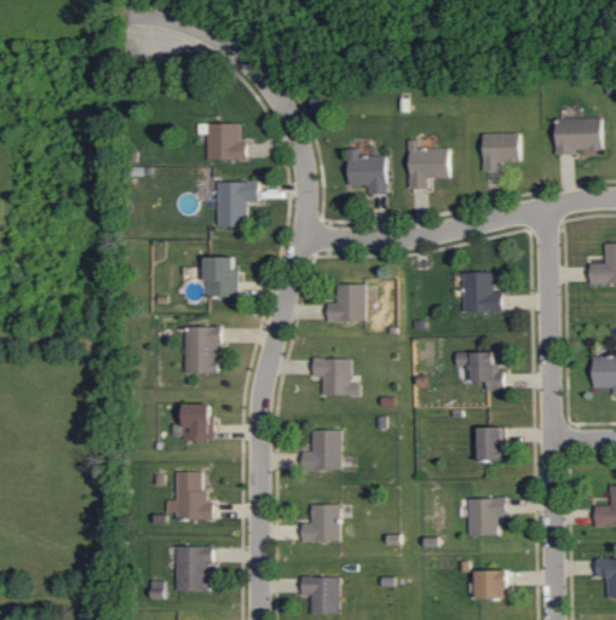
[(554,118),(554,155),(573,155),(573,151),(600,150),(600,116),(554,118)]
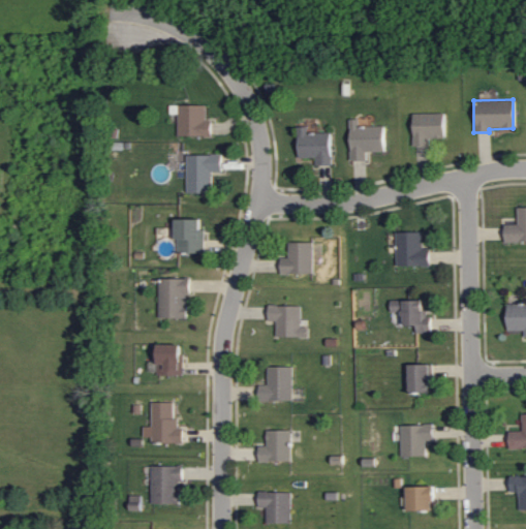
[(176,136),(209,137),(210,121),(204,121),(204,105),(176,105),(176,136)]
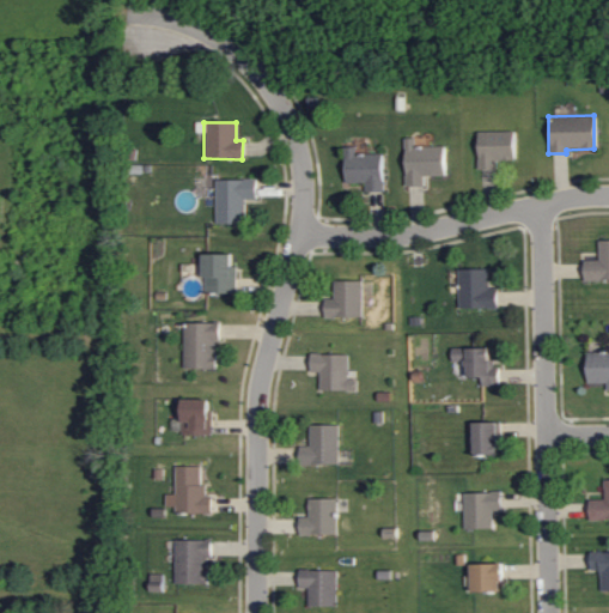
[(476,132),(476,170),(493,170),(493,162),(513,161),(512,132),(476,132)]
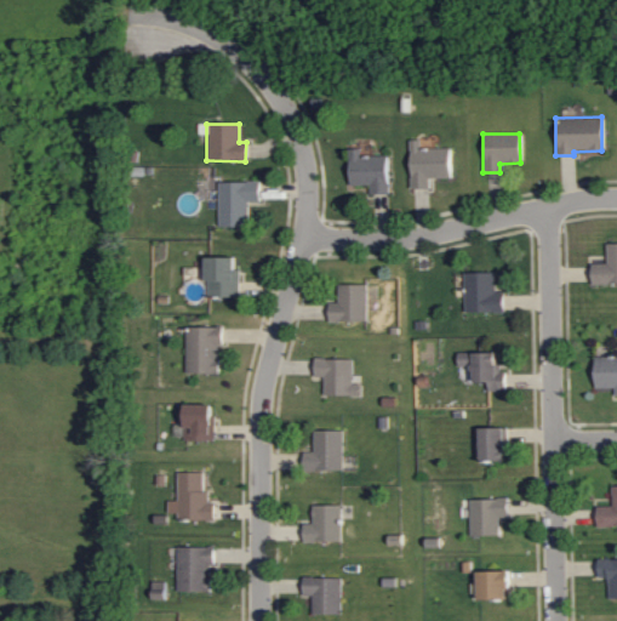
[(418,141),(407,141),(409,189),(427,189),(427,180),(449,178),(447,148),(418,149),(418,141)]
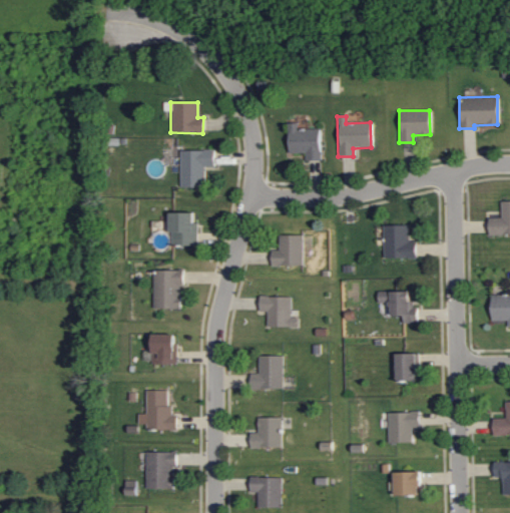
[(304,153),(304,161),(319,161),(319,129),(297,129),(297,123),(287,123),(287,153),(304,153)]
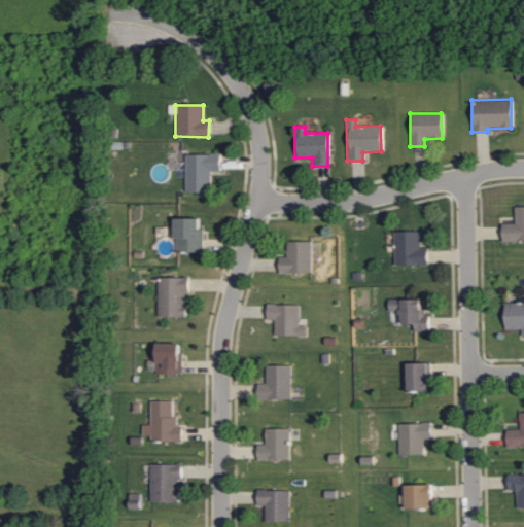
[(183,194),(209,192),(209,172),(219,171),(218,154),(183,155),(183,194)]
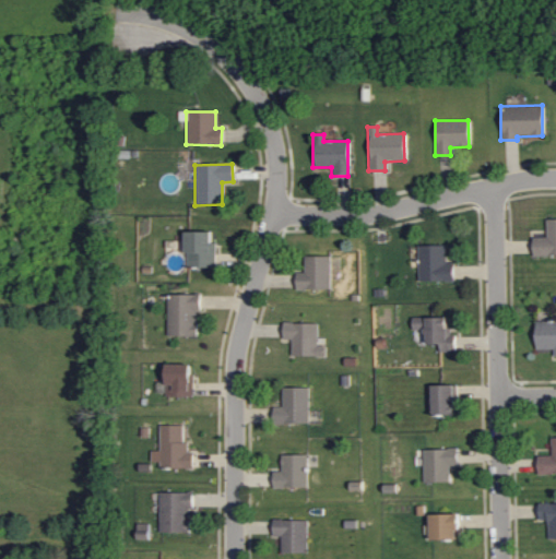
[(555,219),(545,219),(545,237),(531,237),(532,256),(555,256),(555,219)]
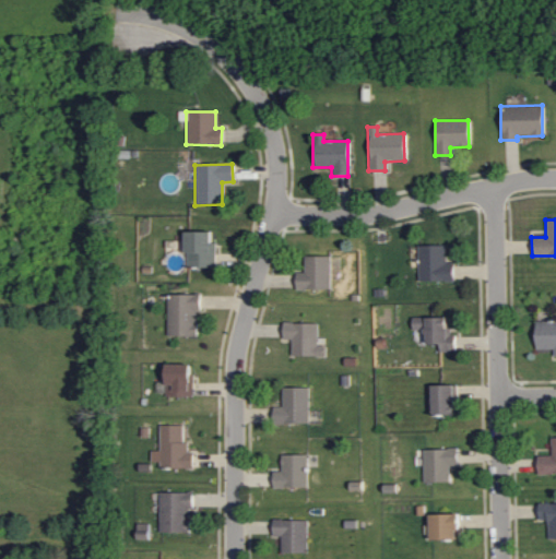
[(185,232),(184,268),(213,269),(214,242),(210,242),(210,233),(185,232)]
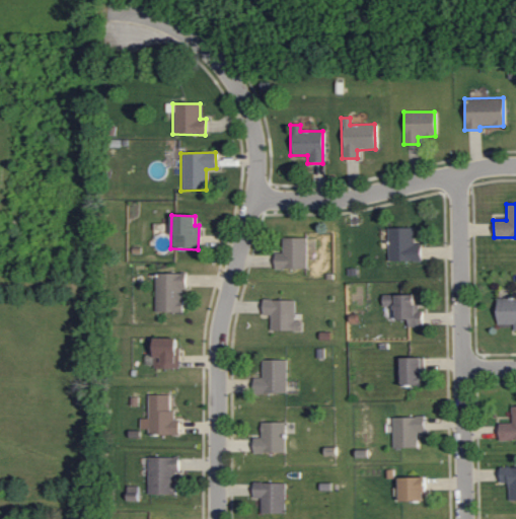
[(413,228),(386,228),(386,262),(420,262),(420,244),(413,244),(413,228)]
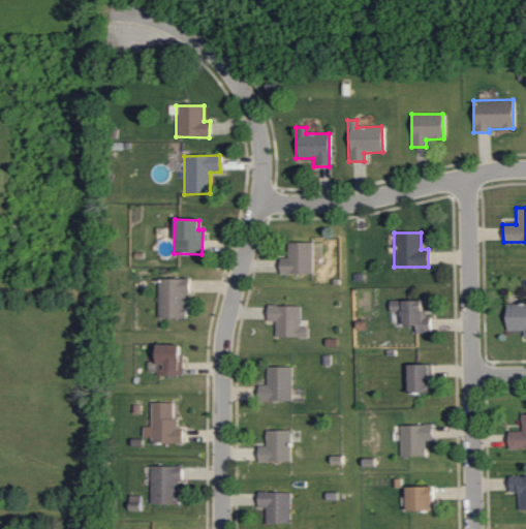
[(278,258),(278,274),(311,274),(311,243),(286,243),(286,258),(278,258)]
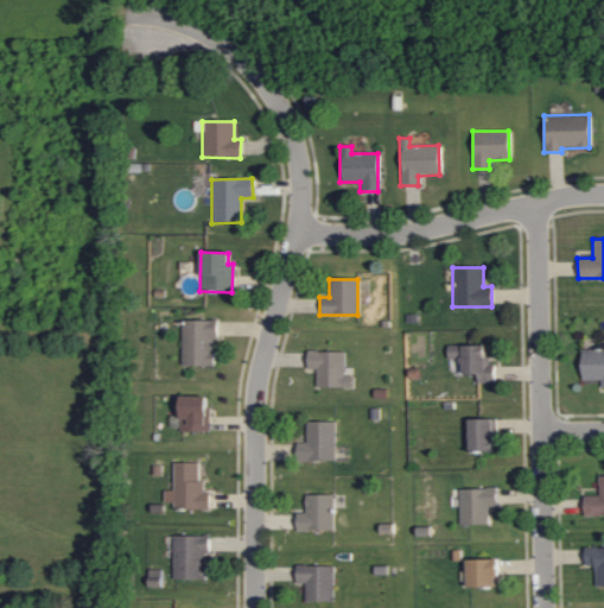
[(179,367),(214,366),(214,321),(179,321),(179,367)]
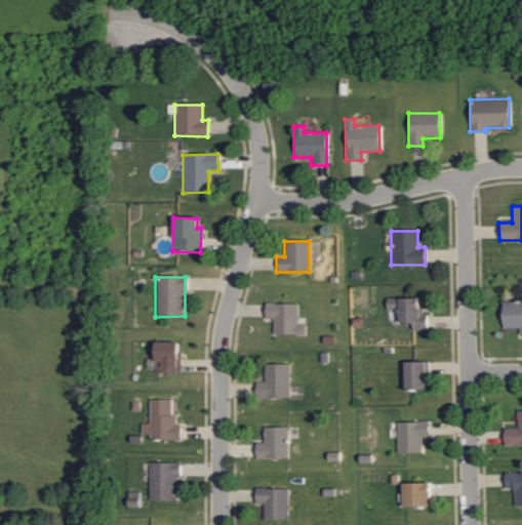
[(410,324),(410,331),(426,331),(426,315),(418,315),(418,298),(385,298),(386,311),(398,311),(398,324),(410,324)]
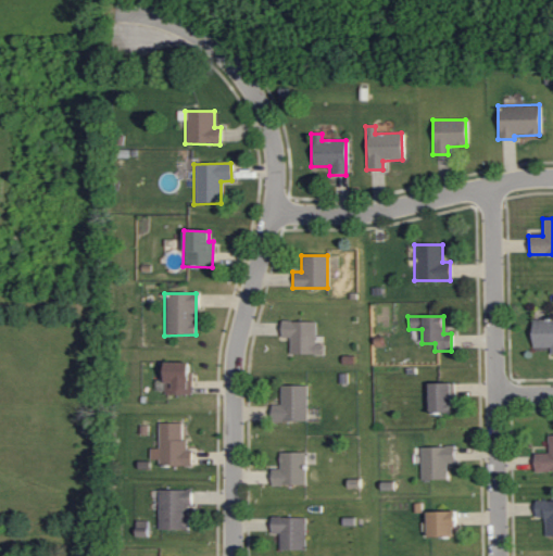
[(549,348),(549,355),(552,354),(552,319),(530,319),(530,349),(549,348)]
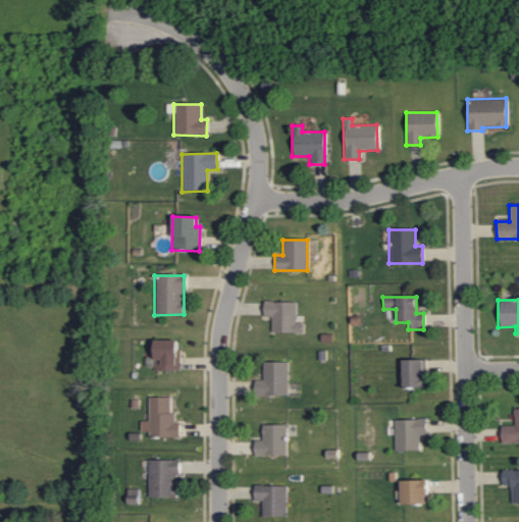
[(295,303),(263,302),(262,317),(270,317),(270,333),(302,333),(302,323),(294,323),(295,303)]
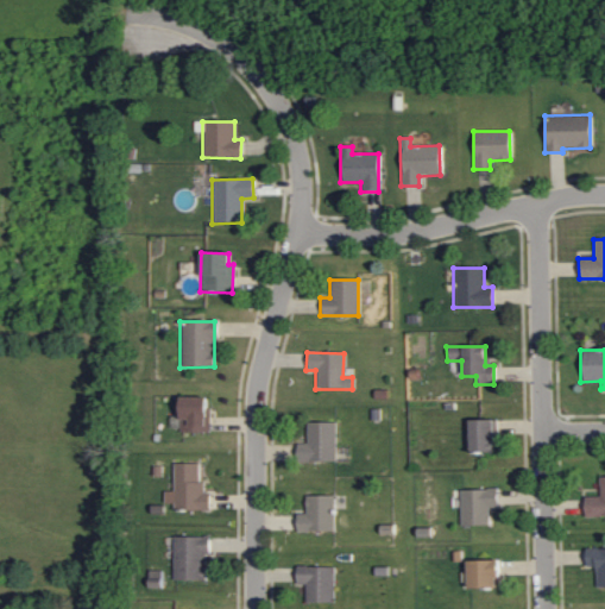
[(207,397),(178,399),(178,433),(208,433),(207,397)]
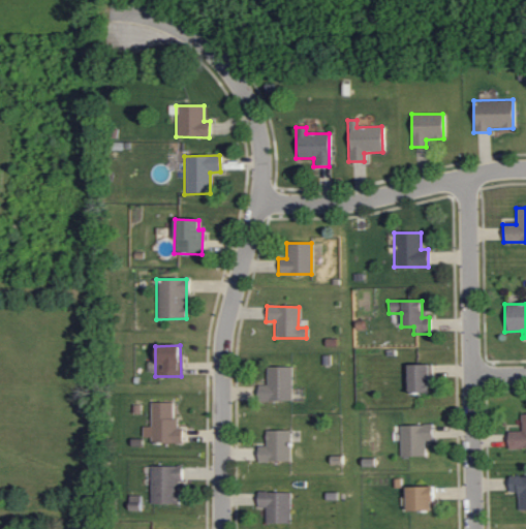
[(407,365),(407,394),(429,394),(429,365),(407,365)]
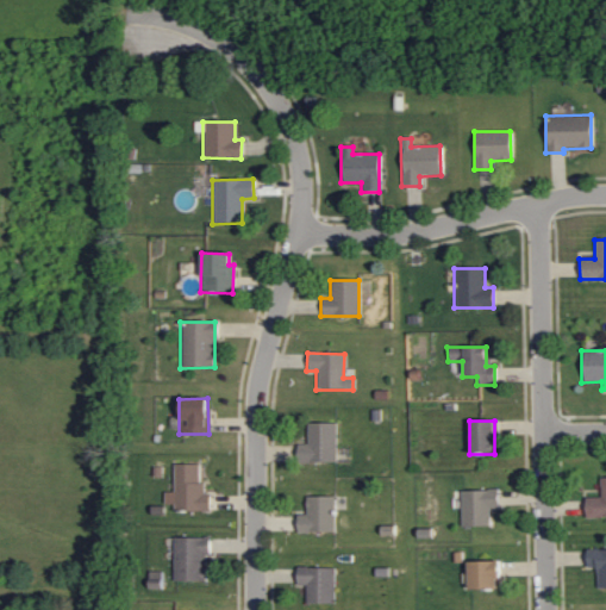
[(335,423),(305,424),(306,444),(295,444),(295,464),(335,462),(335,423)]
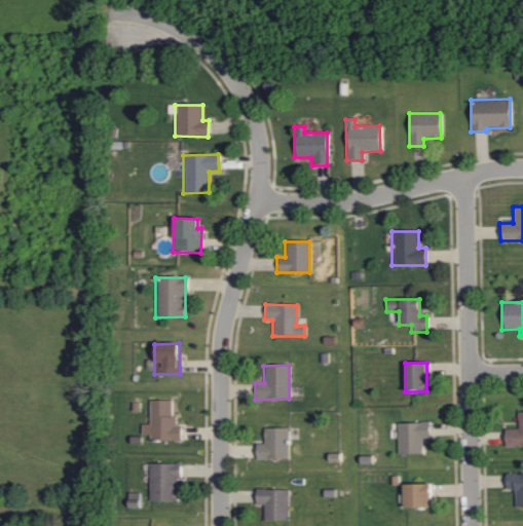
[(148,401),(149,441),(180,441),(179,425),(172,425),(172,400),(148,401)]
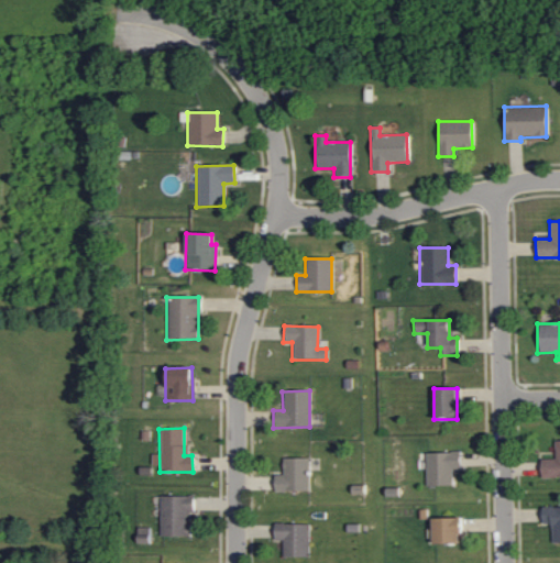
[(559,477),(559,441),(552,442),(552,460),(539,460),(540,478),(559,477)]
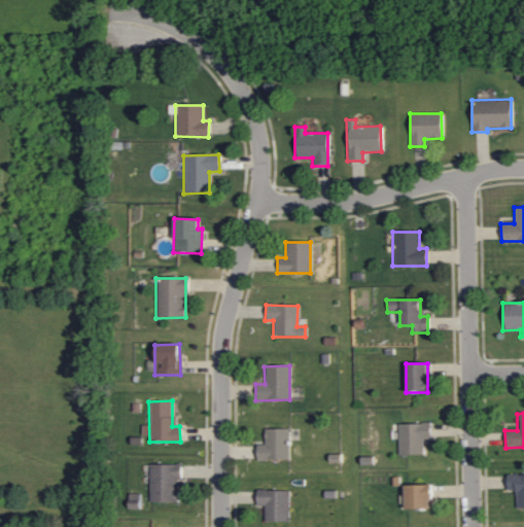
[(422,440),(429,440),(429,423),(397,424),(397,455),(422,455),(422,440)]
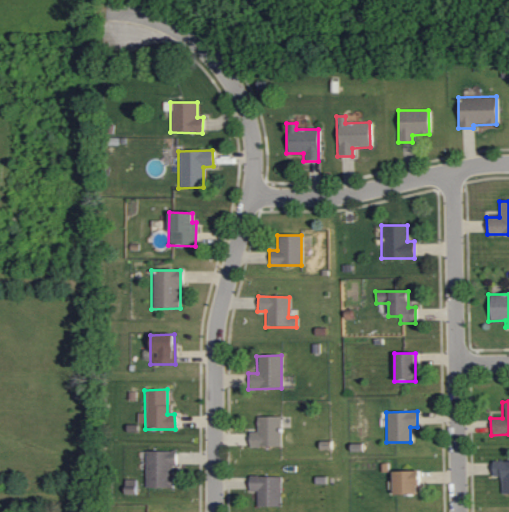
[(279,417),(255,416),(255,432),(249,432),(248,446),(279,446),(279,417)]
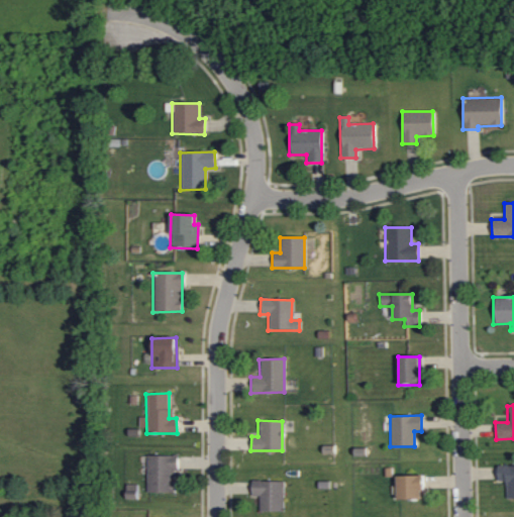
[(145,454),(145,492),(175,492),(176,454),(145,454)]
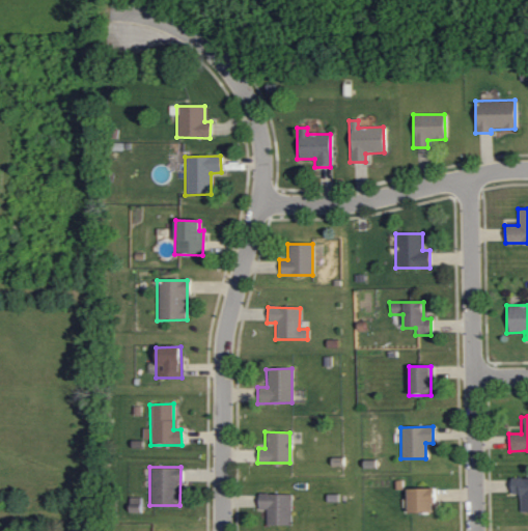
[(527,510),(527,476),(509,477),(509,493),(519,493),(518,511),(527,510)]
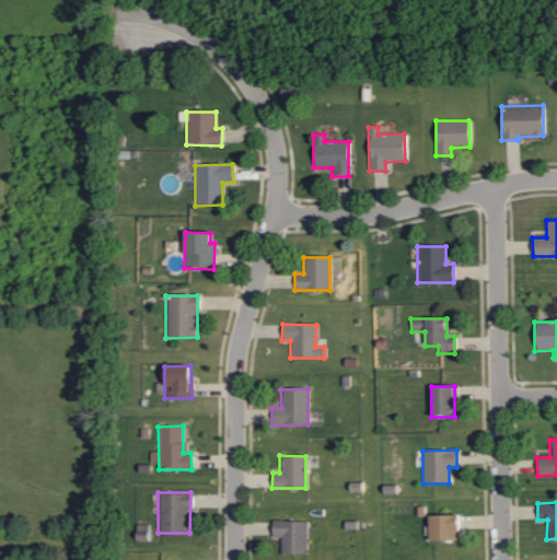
[(429,514),(429,540),(457,539),(457,514),(429,514)]
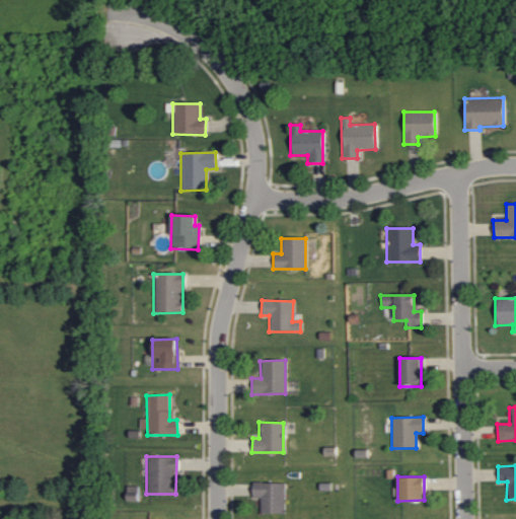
[(259,498),(259,513),(283,513),(283,483),(251,482),(251,498),(259,498)]
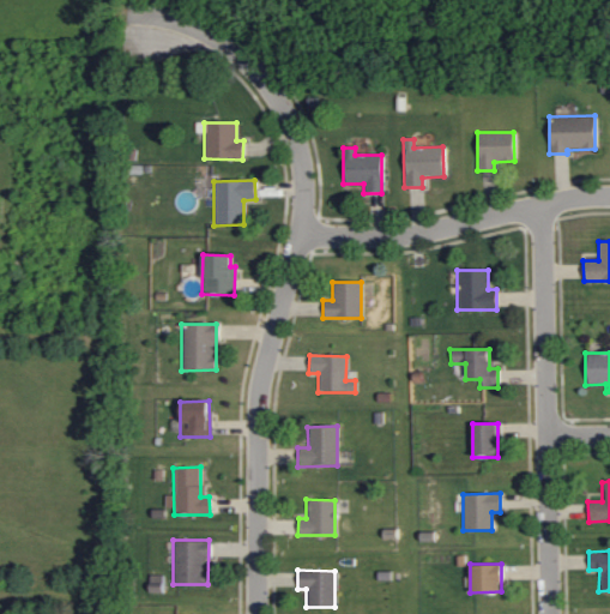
[(162,575),(148,575),(148,593),(161,593),(162,575)]
